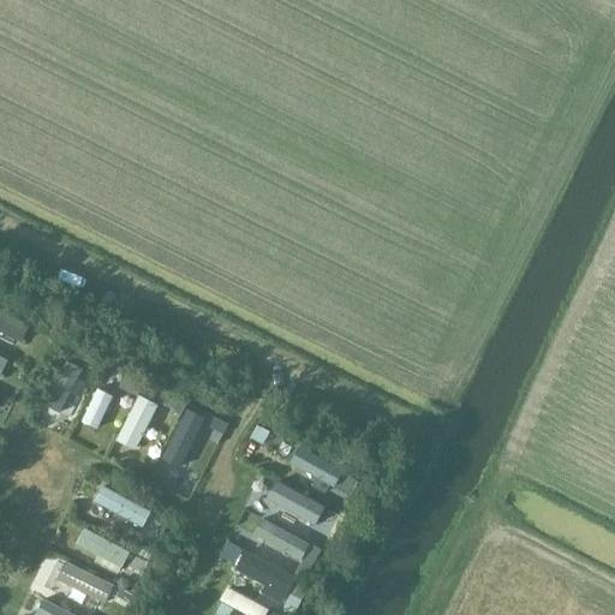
[(27,324),(0,311),(0,330),(18,340),(27,324)]
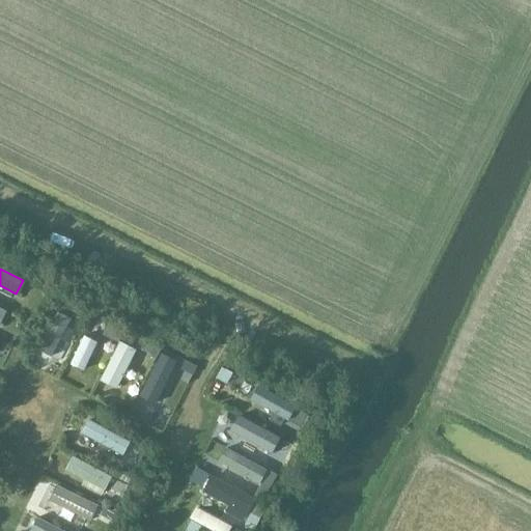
[(70,317),(55,311),(36,348),(50,356),(70,317)]
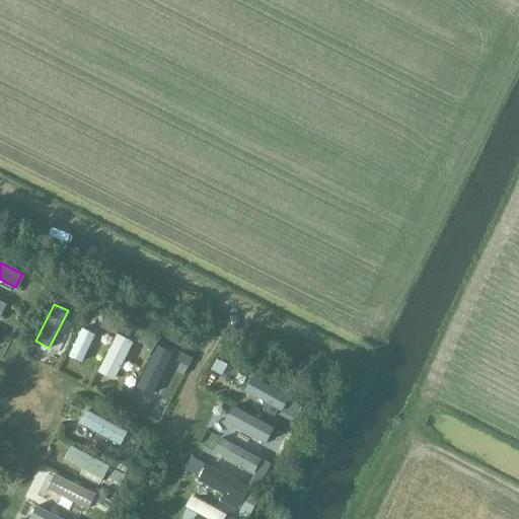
[(93,334),(80,327),(66,356),(79,362),(93,334)]
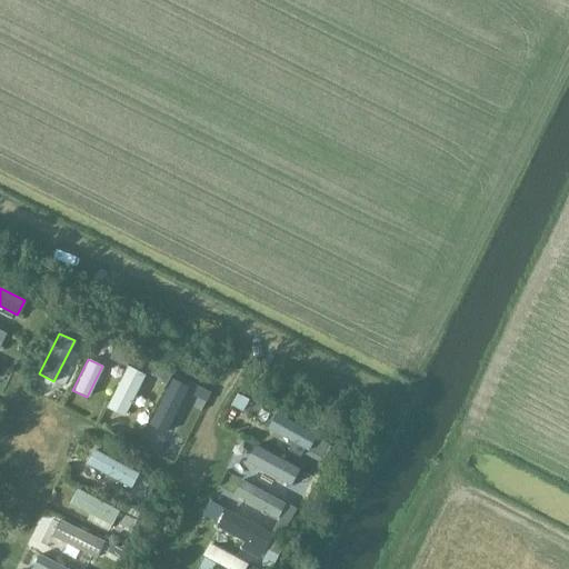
[(145,373),(127,365),(106,407),(122,416),(145,373)]
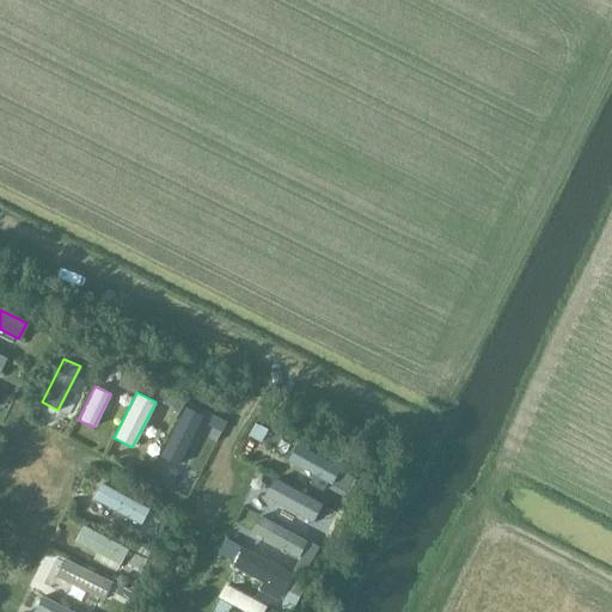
[(202,416),(179,404),(155,450),(179,461),(202,416)]
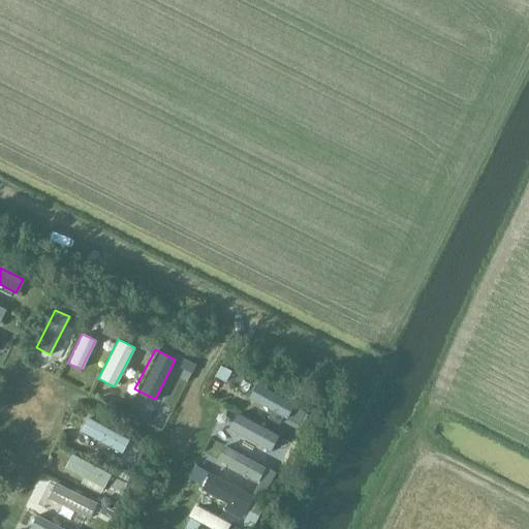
[(293,403),(255,383),(247,398),(285,418),(293,403)]
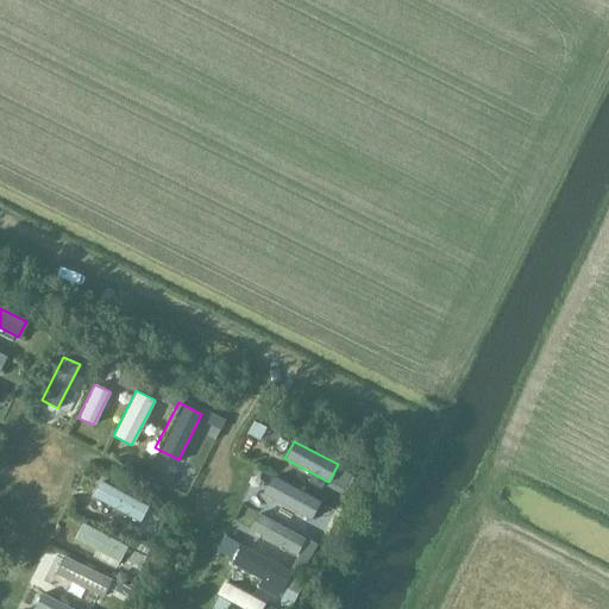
[(146,504),(101,479),(93,497),(138,521),(146,504)]
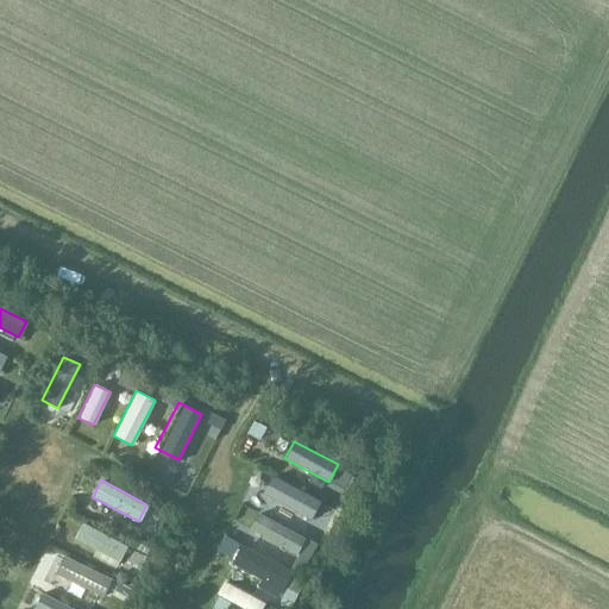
[(321,504),(275,481),(267,496),(314,520),(321,504)]
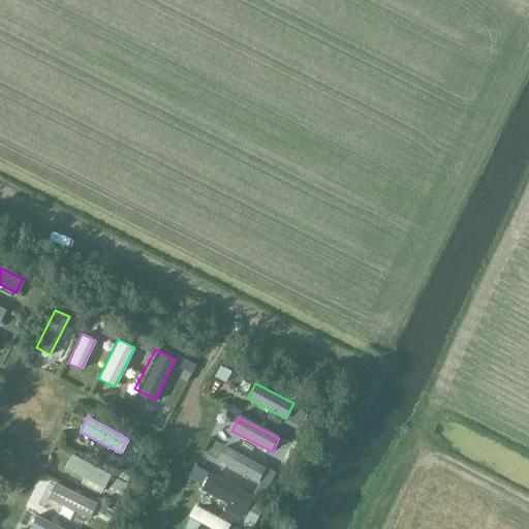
[(259,464),(224,446),(218,458),(253,476),(259,464)]
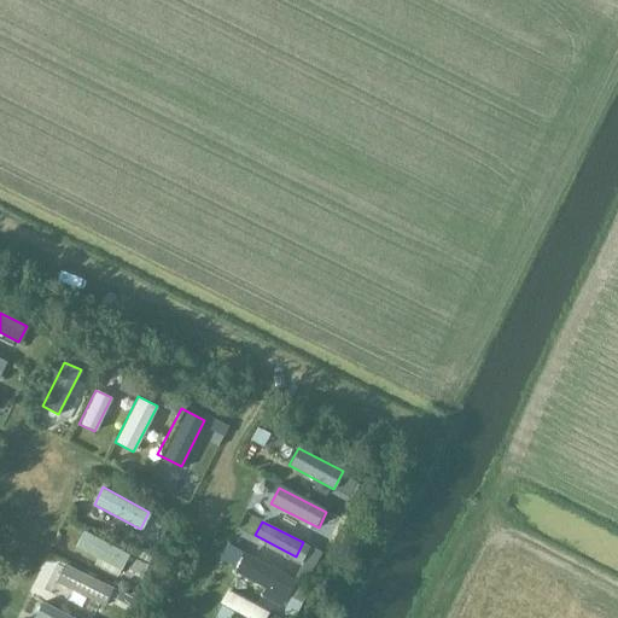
[(128,553),(82,530),(74,546),(120,569),(128,553)]
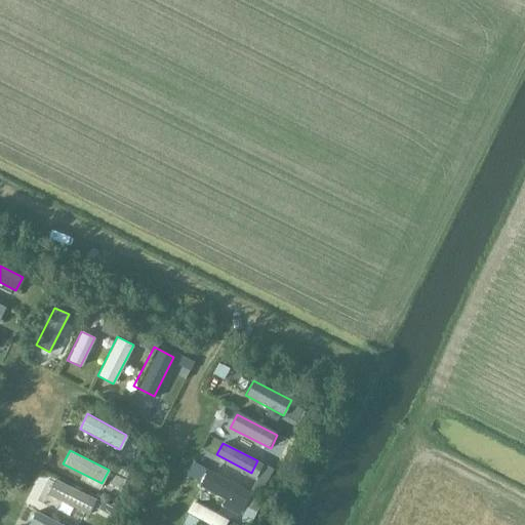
[(248,490),(207,470),(200,485),(241,506),(248,490)]
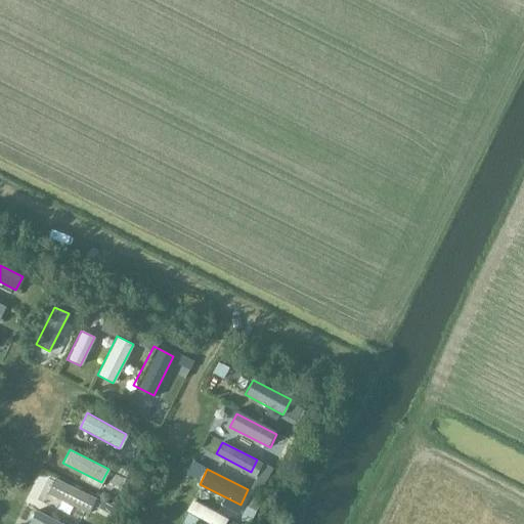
[(94,498),(53,478),(46,491),(87,512),(94,498)]
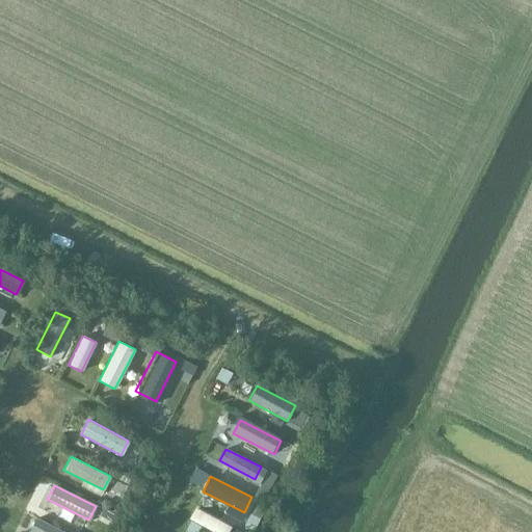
[(229,531),(232,526),(193,506),(186,519),(212,531),(229,531)]
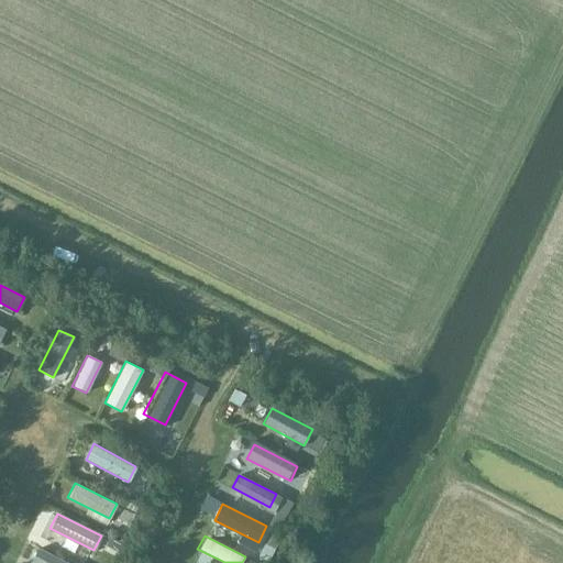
[(67,562),(41,549),(33,562),(67,562)]
